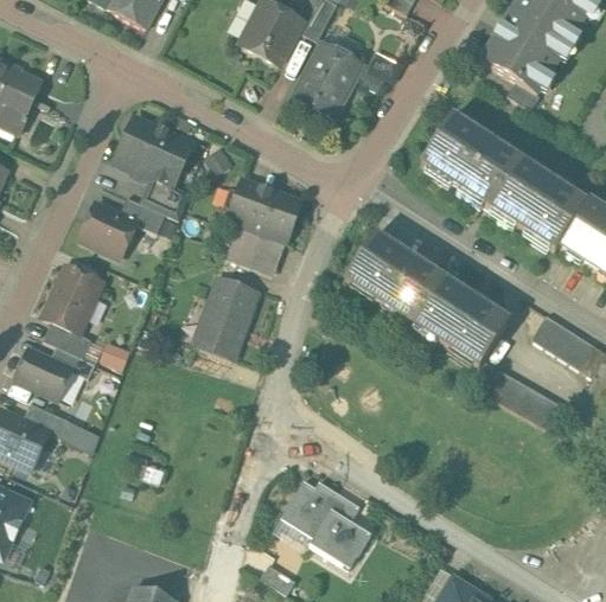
[(113,0),(108,10),(146,30),(161,0),(113,0)]
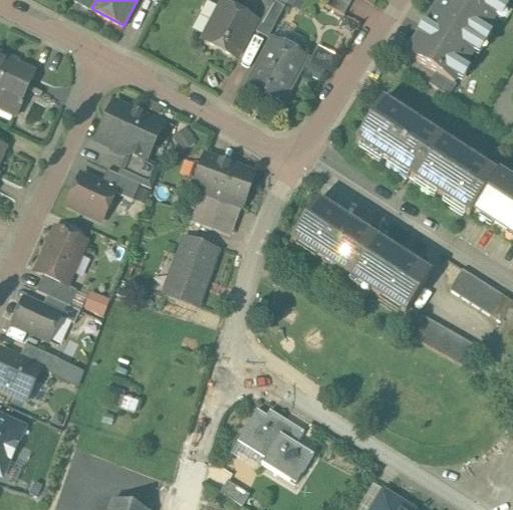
[(272,0),(256,30),(268,37),(285,5),(276,0),(272,0)]
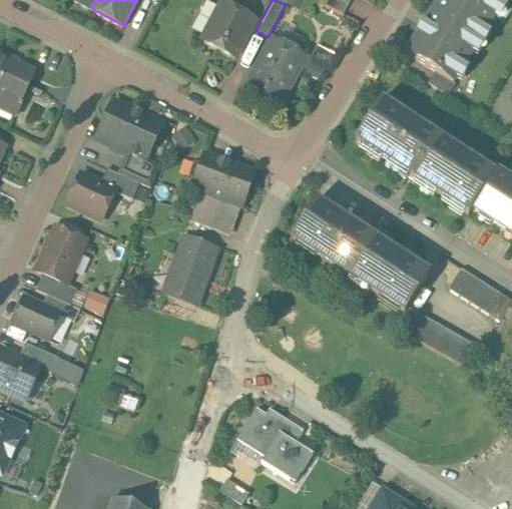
[(324,0),(324,1),(344,12),(350,0),(324,0)]
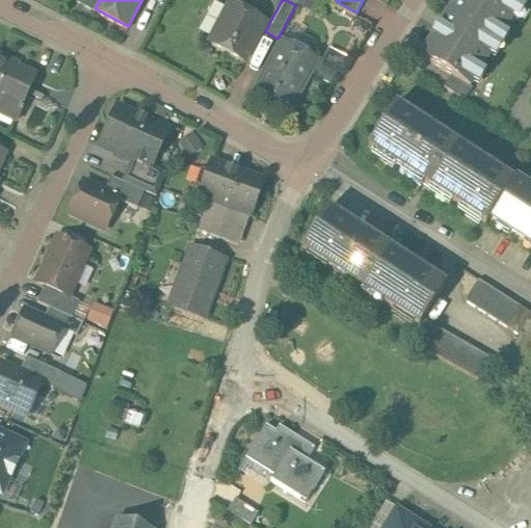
[(453,0),(441,20),(492,52),(522,0),(453,0)]
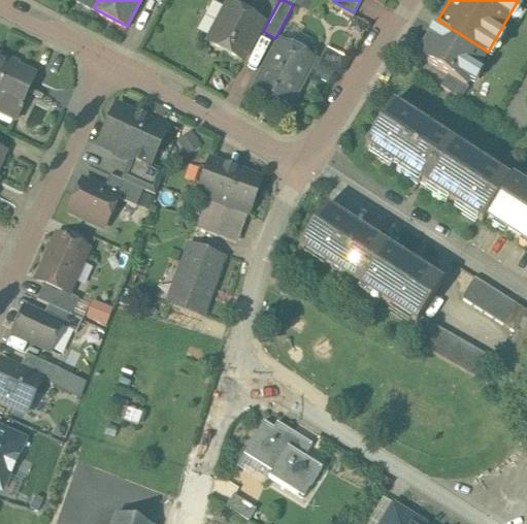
[(263,21),(228,2),(208,40),(242,59),(263,21)]
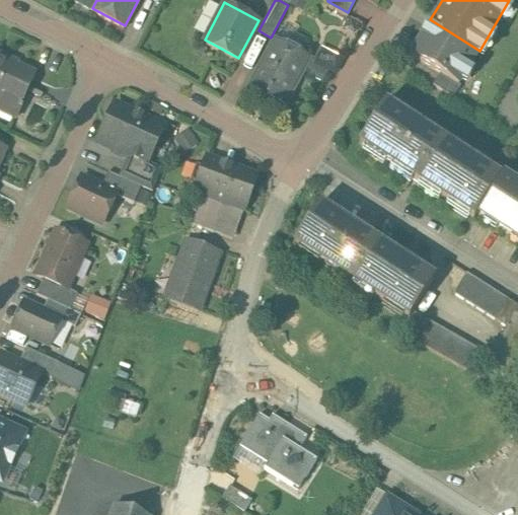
[(479,51),(430,19),(411,52),(441,71),(459,82),(479,51)]
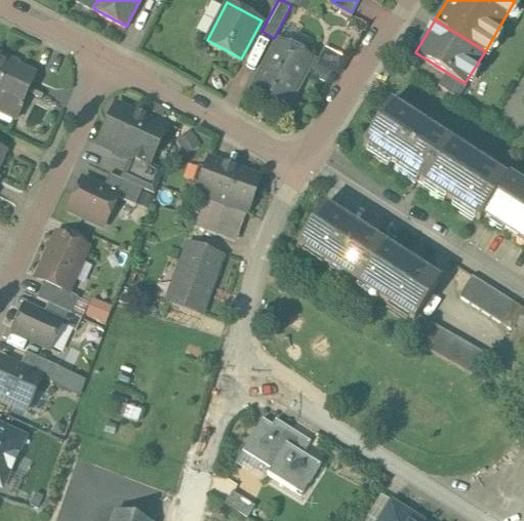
[(313,57),(279,40),(250,92),(283,111),(313,57)]
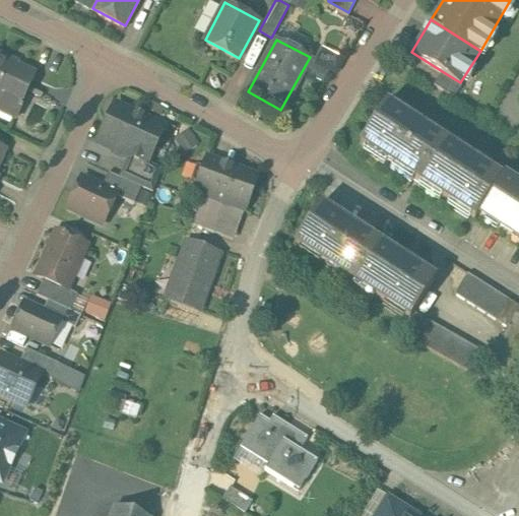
[(344,58),(323,46),(316,60),(329,68),(336,72),(344,58)]
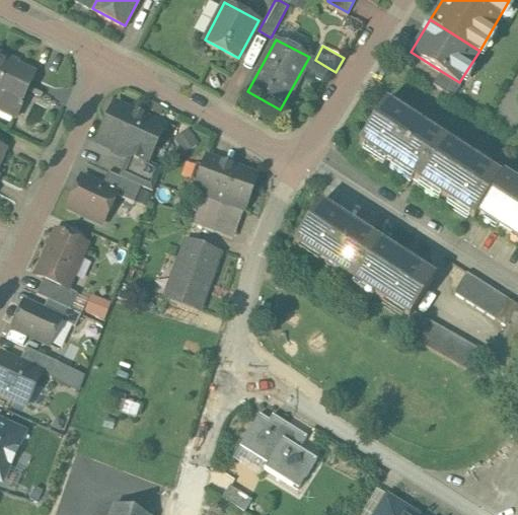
[(13,59),(0,53),(0,96),(1,97),(0,98),(0,108),(15,117),(20,105),(21,106),(23,103),(21,103),(22,102),(21,101),(28,86),(27,85),(33,72),(11,62),(13,59)]
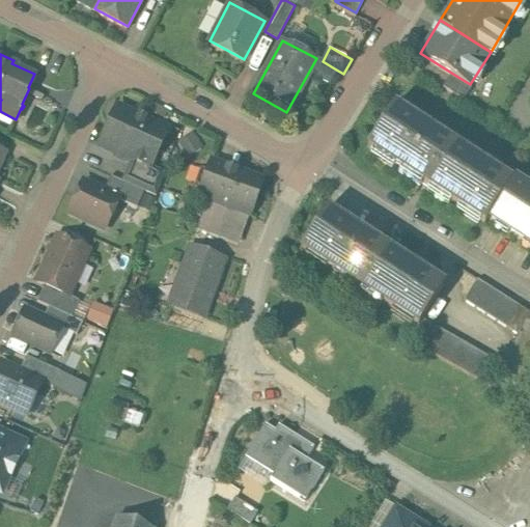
[(336,70),(323,61),(318,68),(332,77),(336,70)]
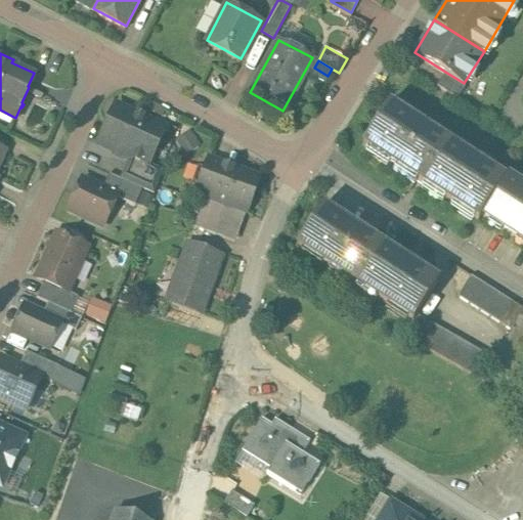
[(464,83),(445,72),(438,83),(458,96),(466,84),(464,83)]
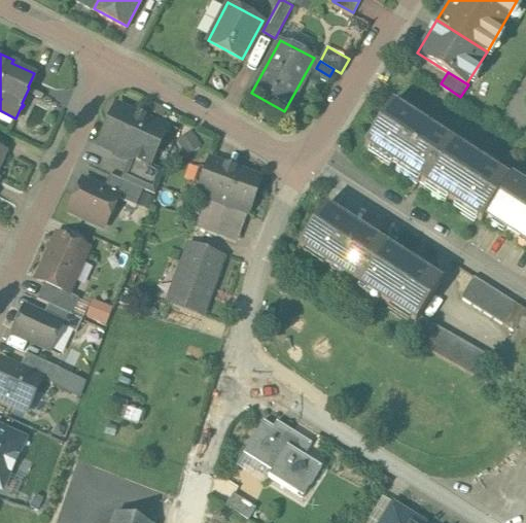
[(167,126),(117,103),(99,142),(131,157),(148,164),(149,162),(167,126)]
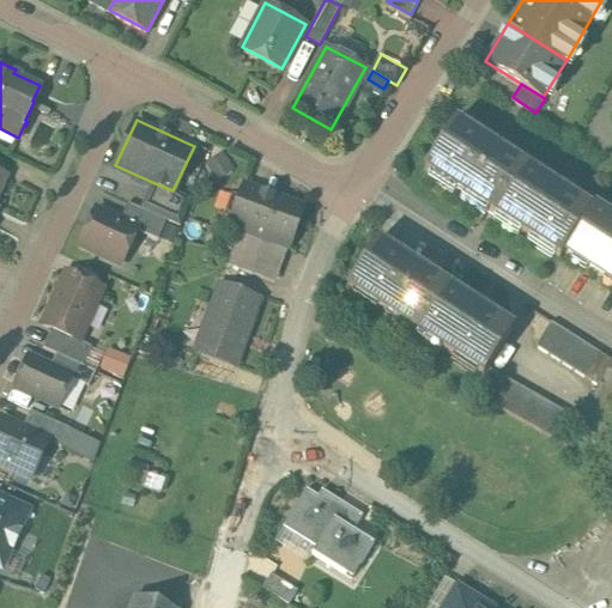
[(491,208),(522,164),(454,120),(425,165),(491,208)]
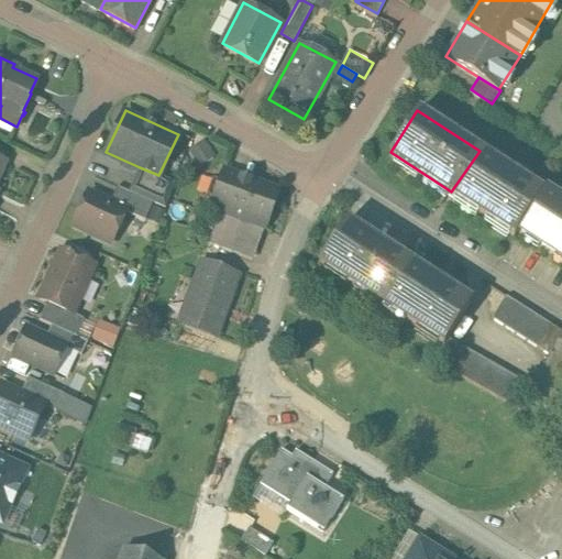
[(211,148),(205,138),(189,148),(199,163),(215,153),(211,148)]
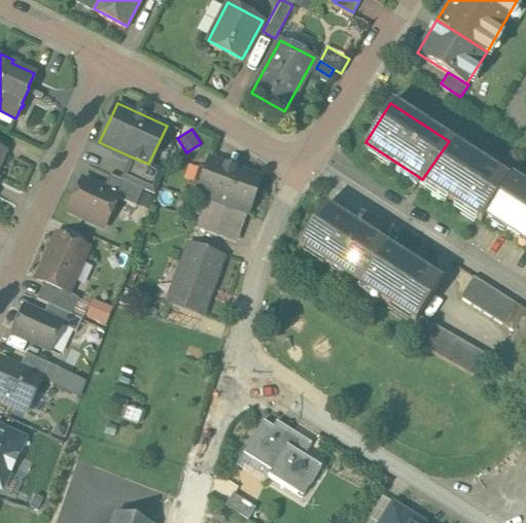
[(449,141),(422,179),(482,218),(487,210),(507,179),(449,141)]
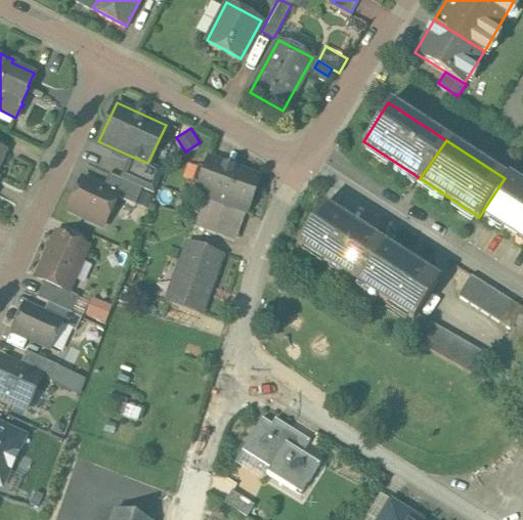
[(147,163),(130,156),(121,176),(143,185),(155,190),(163,168),(148,161),(147,163)]
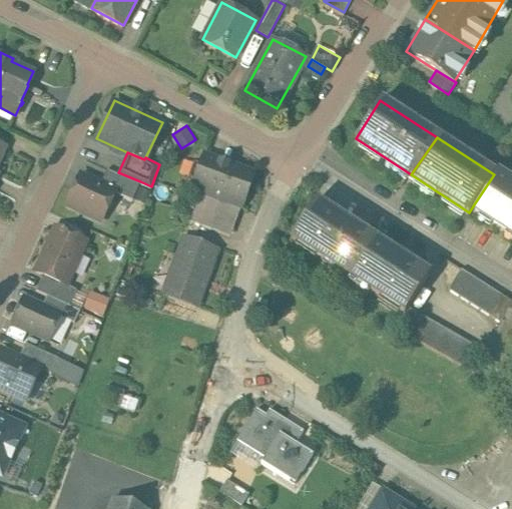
[(253,171),(204,153),(192,187),(201,190),(211,194),(239,204),(241,204),(253,171)]
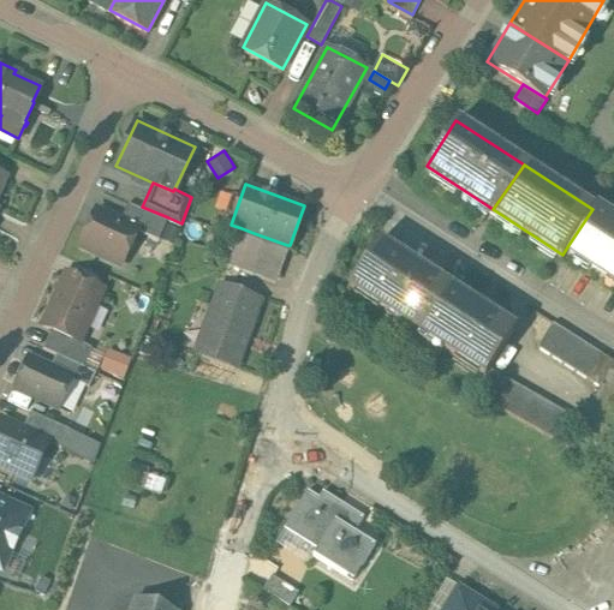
[(142,207),(129,201),(121,217),(138,226),(138,227),(160,237),(168,217),(142,207)]
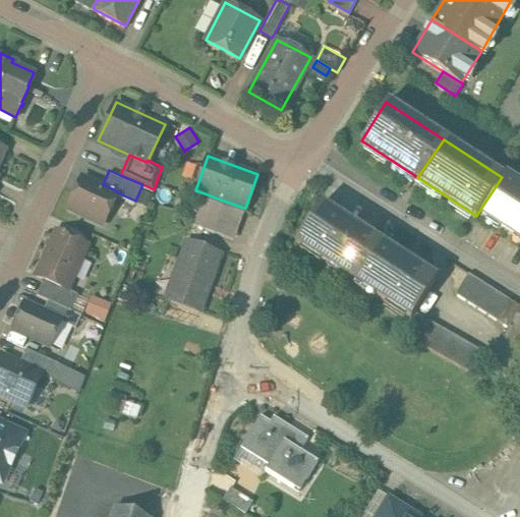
[(519,181),(505,172),(502,177),(481,208),(519,232),(519,181)]
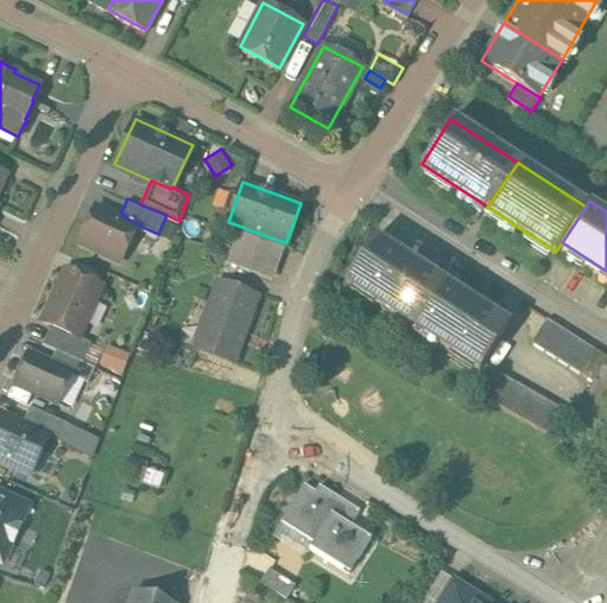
[(120,215),(96,204),(80,241),(120,260),(137,224),(137,223),(120,215)]
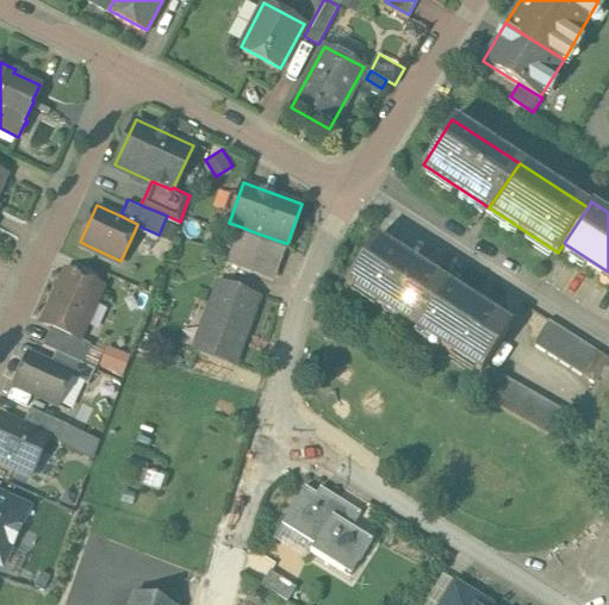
[(240,226),(227,260),(238,264),(252,231),(240,226)]
